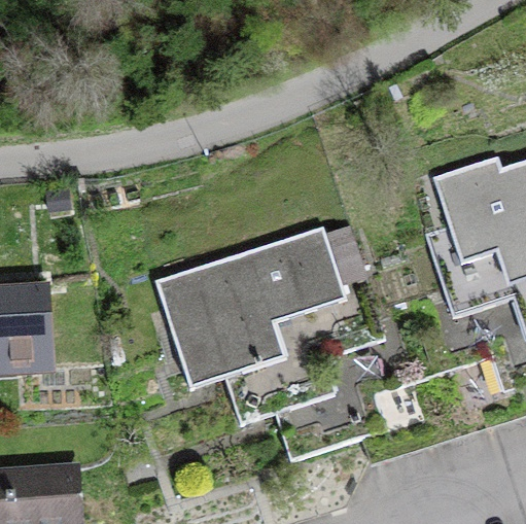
[(525,160),(499,169),(496,156),(432,177),(448,223),(459,258),(481,251),(489,276),(525,264),(525,160)]
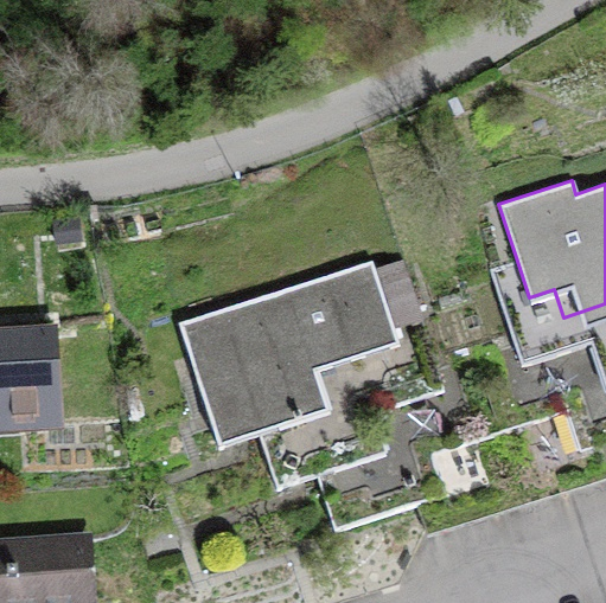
[(605,303),(563,318),(554,289),(529,297),(516,257),(489,267),(511,334),(516,351),(595,325),(605,358),(605,303)]
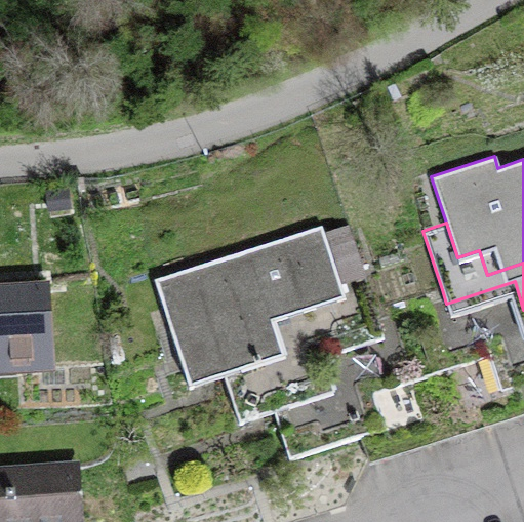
[(336,272),(321,224),(154,278),(189,387),(224,375),(295,352),(284,317),(345,297),(336,272)]
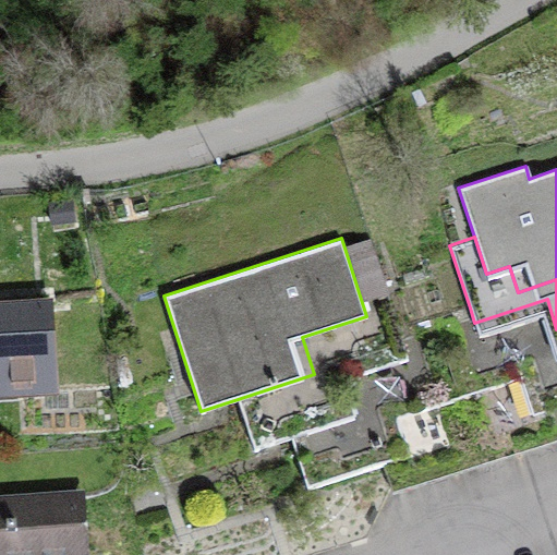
[(409,362),(382,280),(358,289),(366,316),(302,337),(314,374),(238,399),(254,448),(358,415),(347,383),(409,362)]
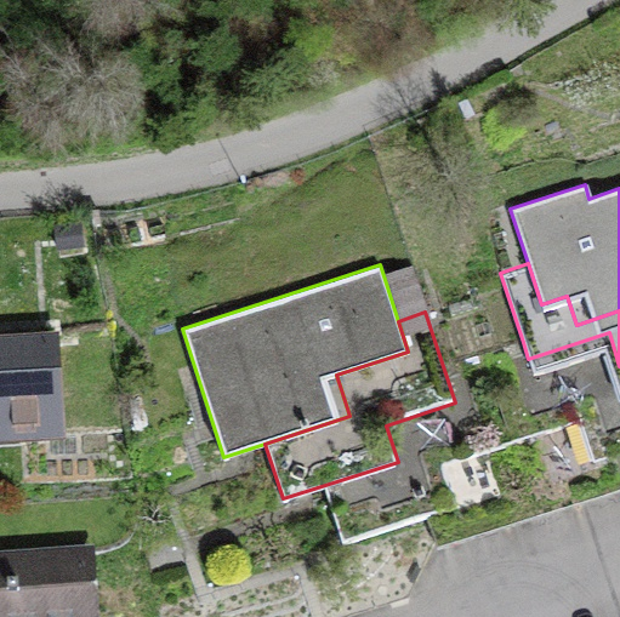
[(523,342),(483,355),(511,441),(606,411),(619,452),(619,451),(619,366),(609,332),(528,359),(523,342)]
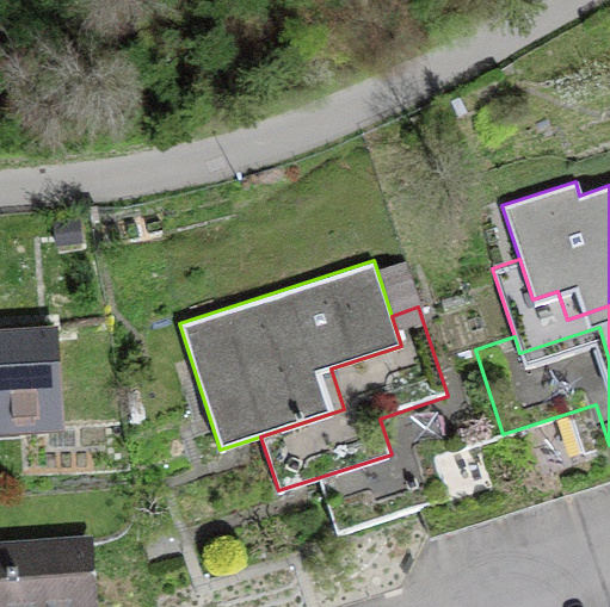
[(0,415),(54,413),(48,330),(0,333),(0,415)]
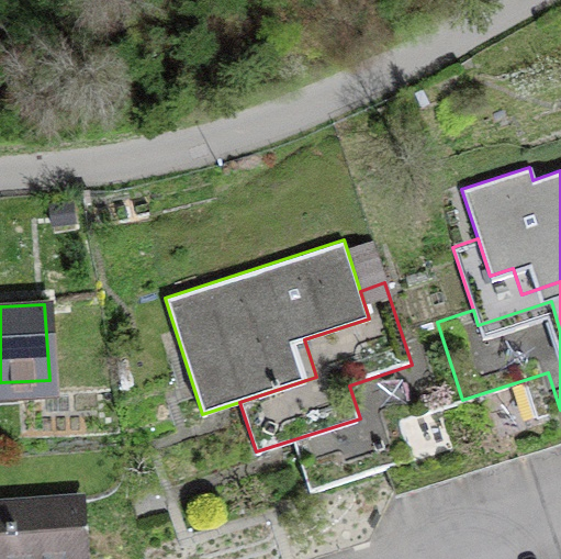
[(437,322),(401,333),(412,365),(349,386),(360,418),(293,440),(309,490),(388,465),(376,427),(462,400),(437,322)]
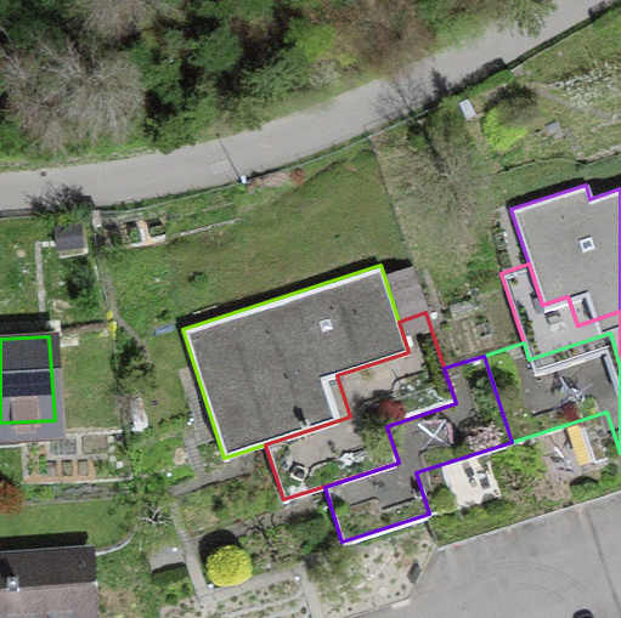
[(0,617),(89,617),(84,548),(0,554),(0,617)]
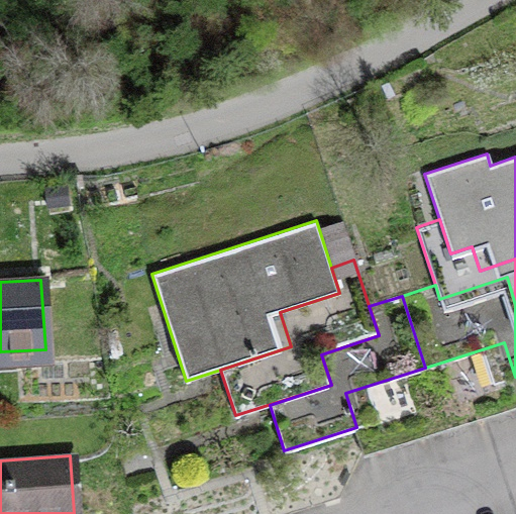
All buildings are outlined.
